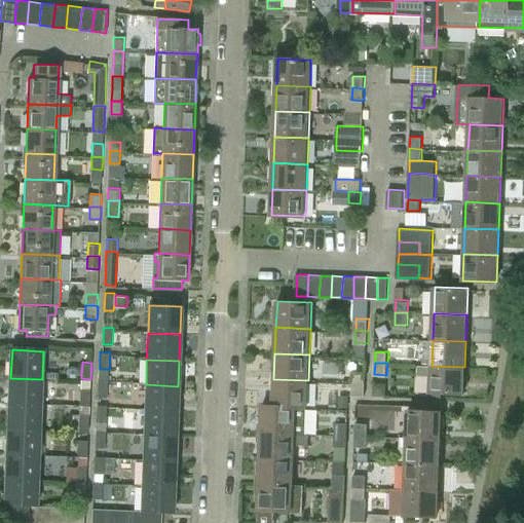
[(68,375),(78,376),(79,366),(69,365),(68,375)]
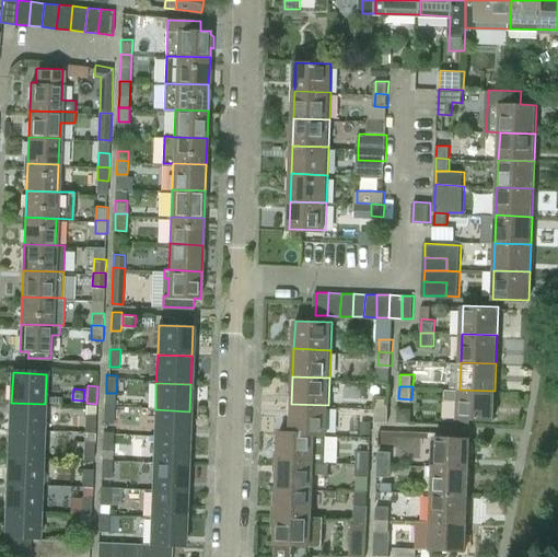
[(446,390),(446,399),(458,399),(458,417),(493,418),(495,391),(460,390),(446,390)]
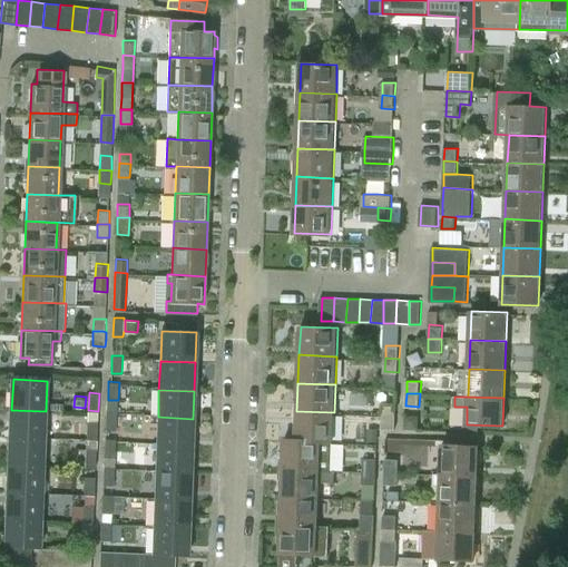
[(383,402),(383,410),(383,414),(397,414),(398,402),(383,402)]
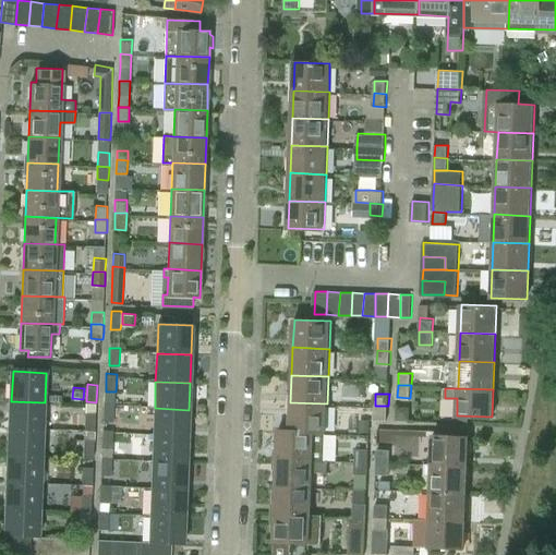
[(11,401),(10,430),(44,432),(45,402),(11,401)]
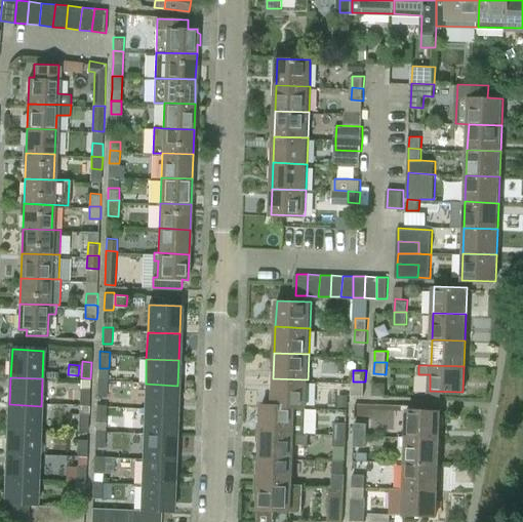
[(97,377),(97,394),(108,395),(108,378),(97,377)]
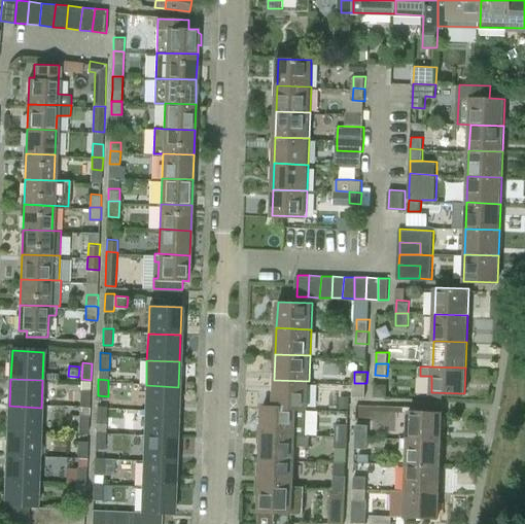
[(273,406),(298,407),(298,408),(308,409),(309,381),(274,380),(273,406)]
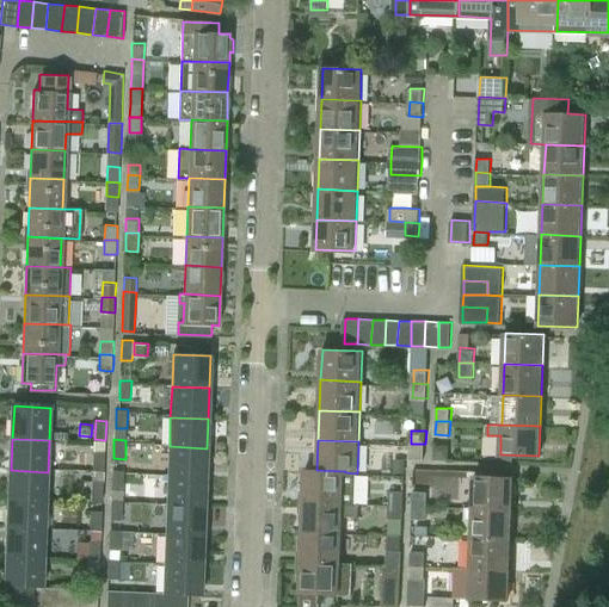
[(411,444),(410,457),(425,458),(425,444),(411,444)]
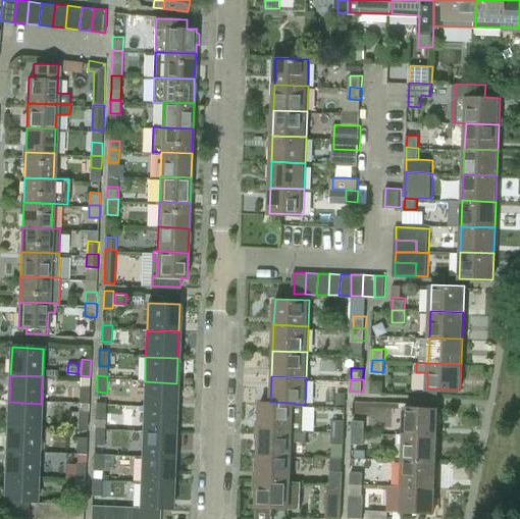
[(371,392),(384,393),(384,379),(372,379),(371,392)]
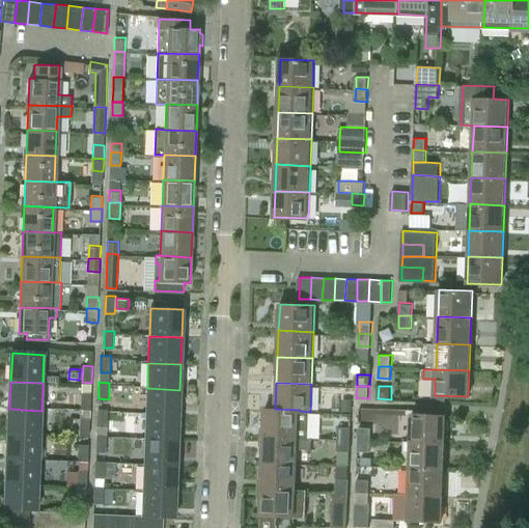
[(147,388),(145,416),(178,418),(179,390),(147,388)]
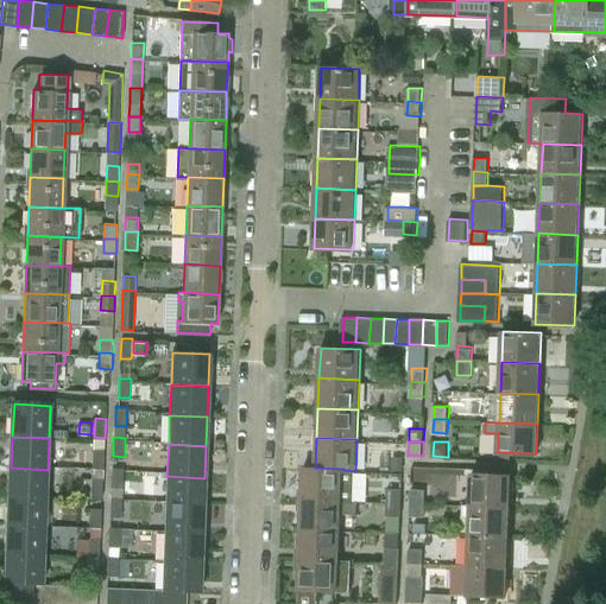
[(93,449),(93,466),(105,466),(105,449),(94,449),(93,449)]
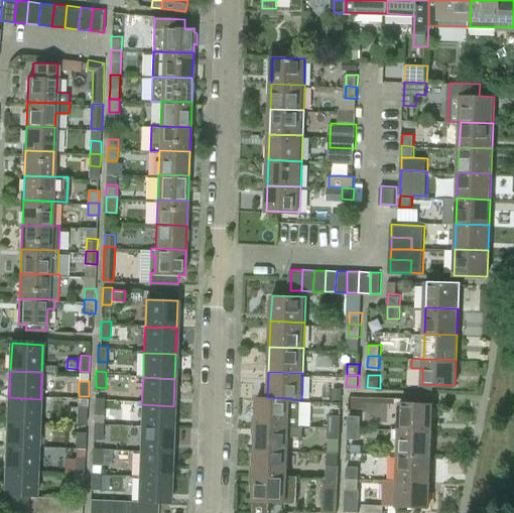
[(334,397),(343,397),(343,387),(335,387),(334,397)]
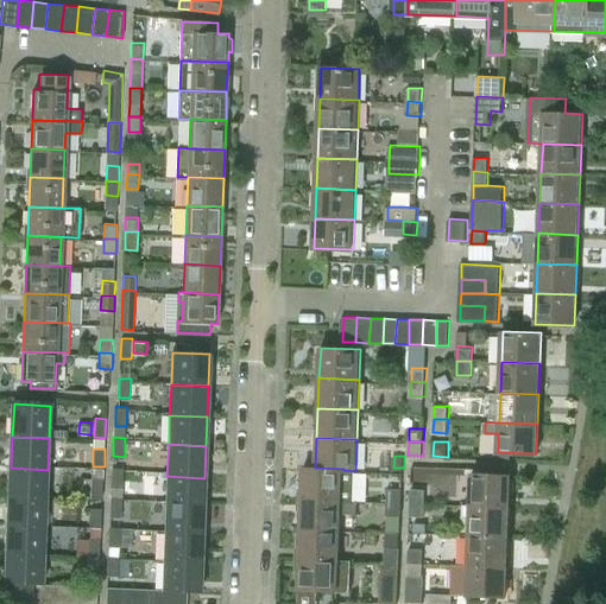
[(112,466),(112,485),(124,485),(124,466),(112,466)]
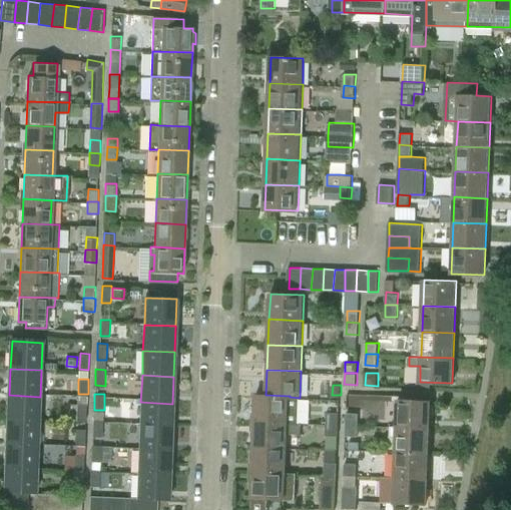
[(256,394),(254,421),(288,422),(299,422),(301,398),(300,398),(290,397),(290,396),(266,395),(256,394)]
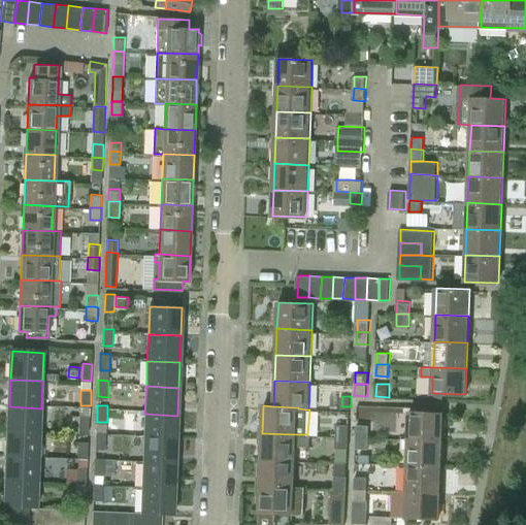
[(9,406),(8,432),(40,433),(41,408),(9,406)]
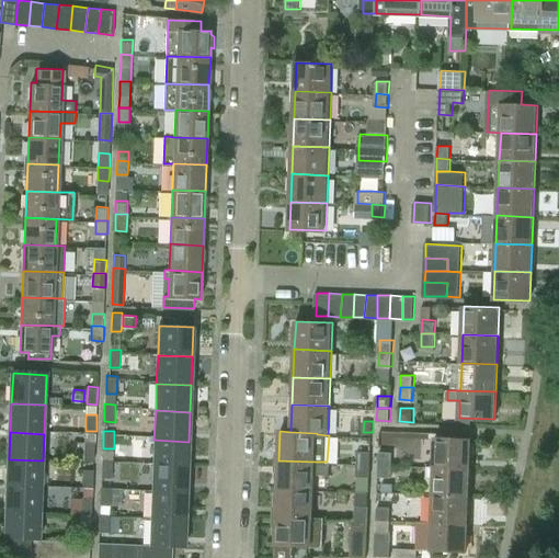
[(436,437),(434,465),(429,465),(429,466),(470,467),(471,439),(436,437)]
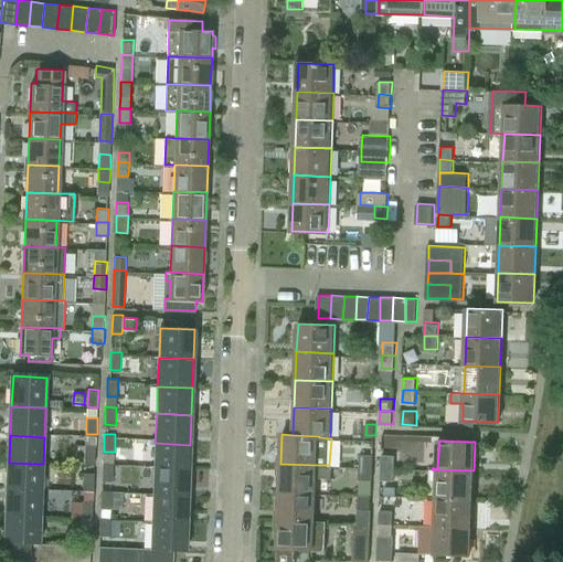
[(155,443),(153,468),(189,472),(190,445),(155,443)]
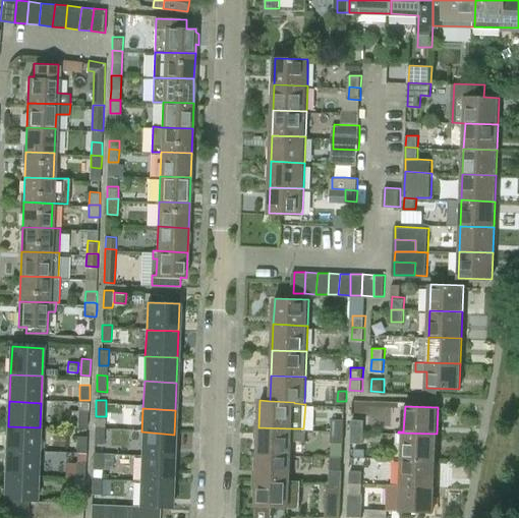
[(70,409),(70,424),(78,425),(78,409),(70,409)]
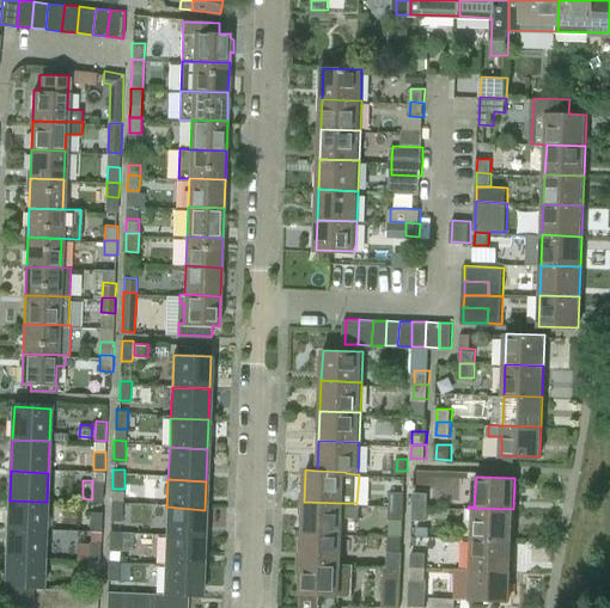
[(92,480),(92,499),(104,499),(104,480),(92,480)]
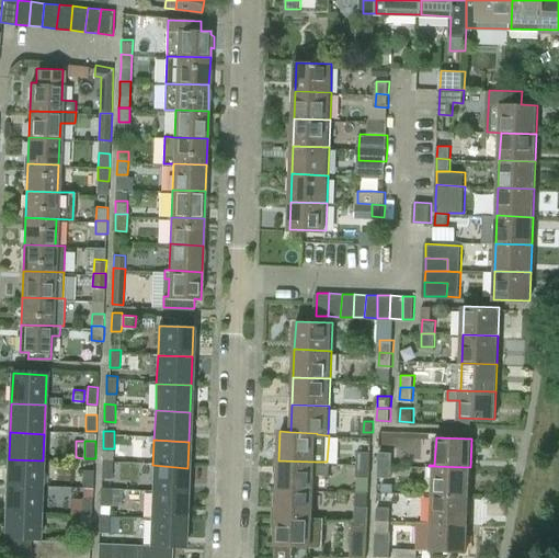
[(358,450),(357,462),(372,463),(372,450),(358,450)]
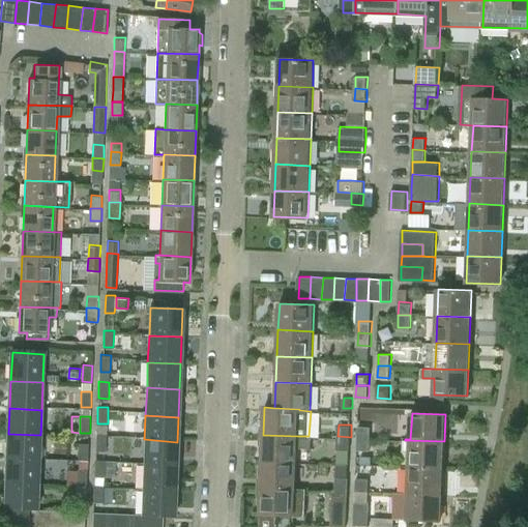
[(358,425),(358,437),(371,438),(372,426),(358,425)]
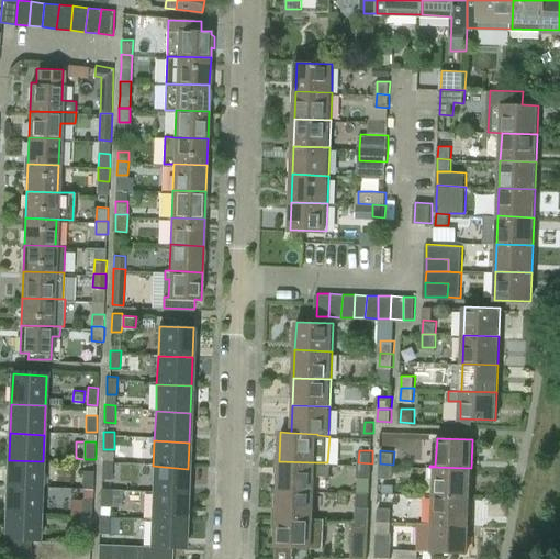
[(103,459),(102,477),(113,477),(113,459),(103,459)]
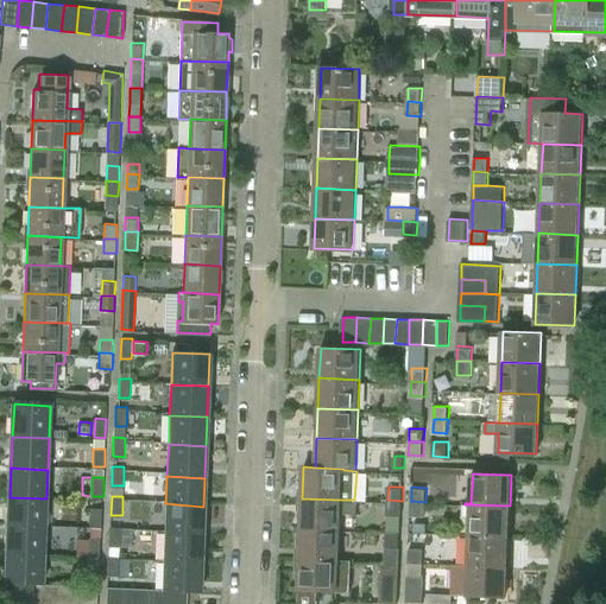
[(10,497),(8,525),(45,526),(46,498),(10,497)]
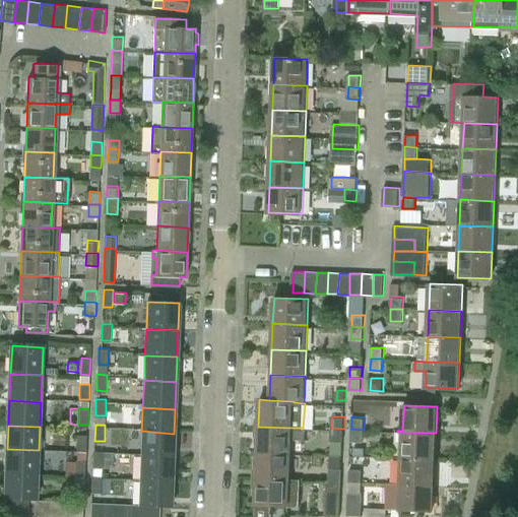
[(258,427),(257,452),(292,453),(292,439),(306,440),(306,428),(292,428),(258,427)]
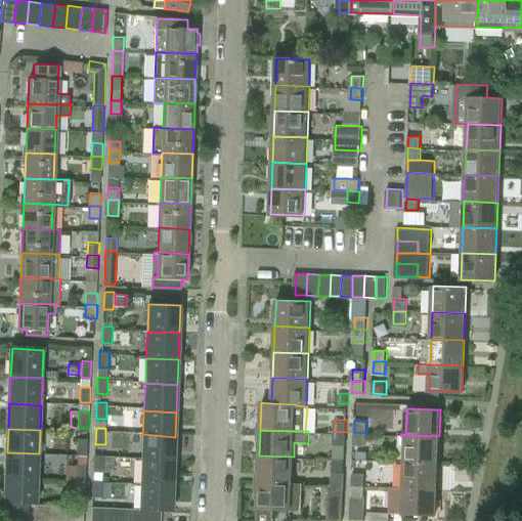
[(334,443),(346,444),(347,432),(334,431),(334,443)]
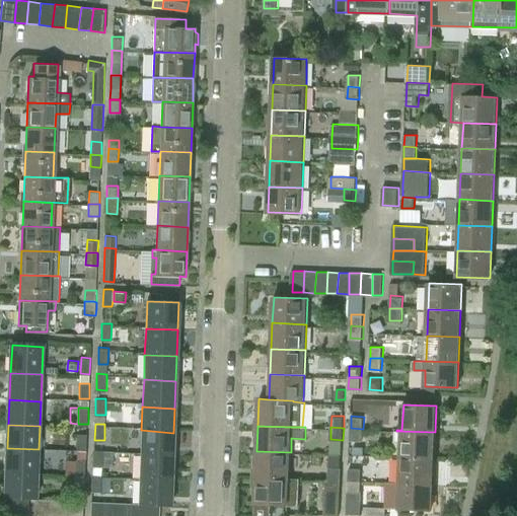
[(351,428),(351,440),(363,440),(363,429),(351,428)]
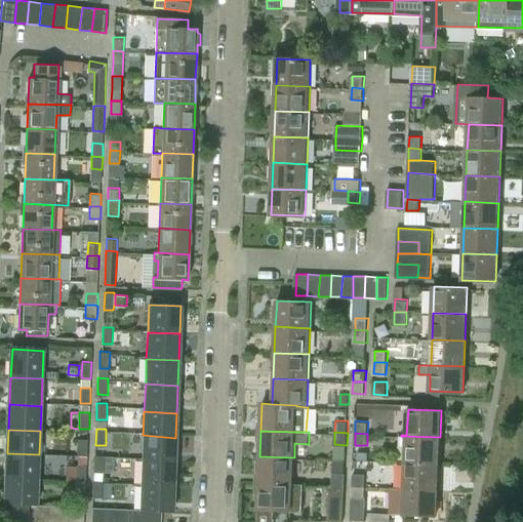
[(143,435),(142,460),(174,462),(175,438),(143,435)]
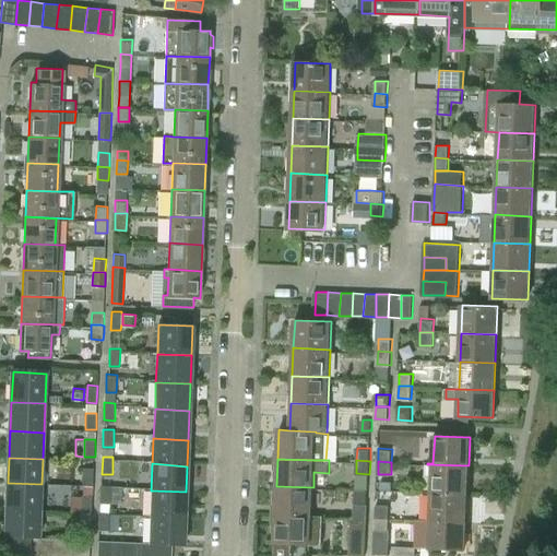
[(433,474),(431,493),(467,494),(469,465),(427,464),(427,474),(433,474)]
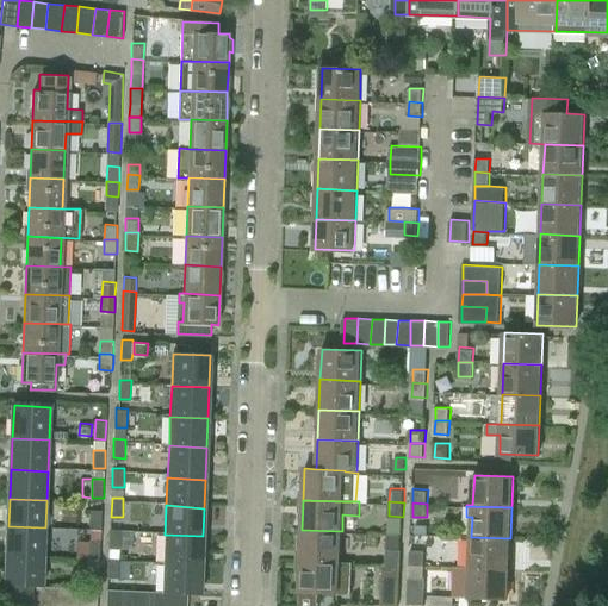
[(91,508),(91,528),(101,528),(103,508),(91,508)]
